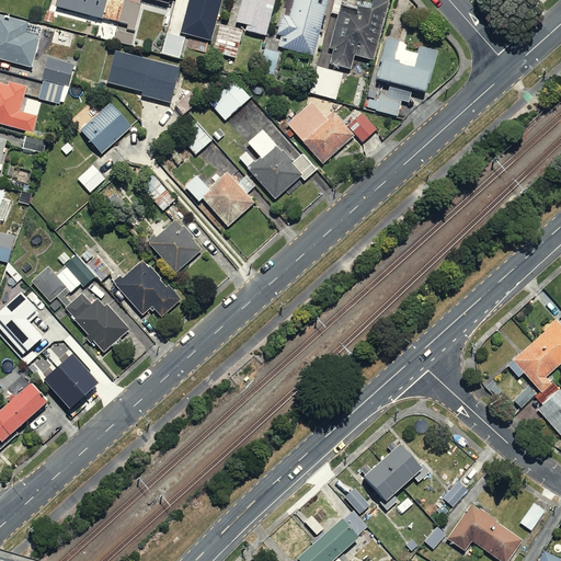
[(57,0),(56,6),(118,22),(124,0),(57,0)]
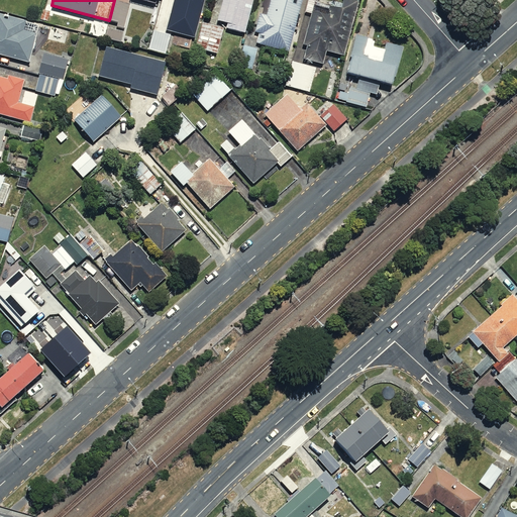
[(130,4),(115,0),(114,0),(110,19),(118,21),(117,26),(124,28),(130,4)]
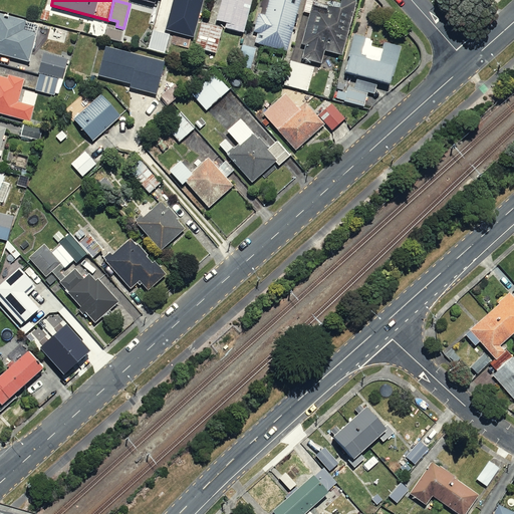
[(204,0),(173,0),(165,29),(194,37),(204,0)]
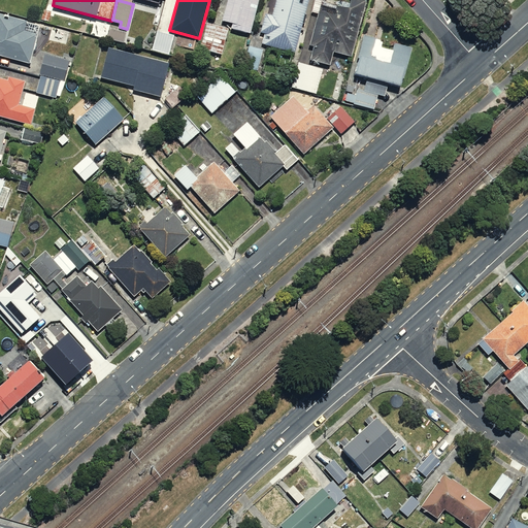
[(251,33),(259,0),(227,0),(222,21),(233,24),(232,28),(251,33)]
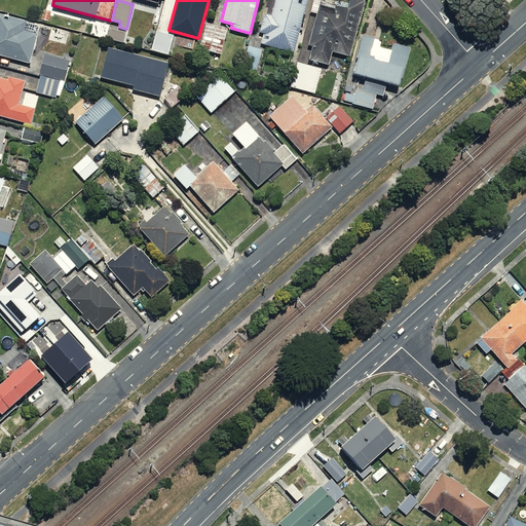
[(308,0),(275,0),(271,15),(264,13),(259,32),(264,34),(261,43),(295,52),(308,0)]
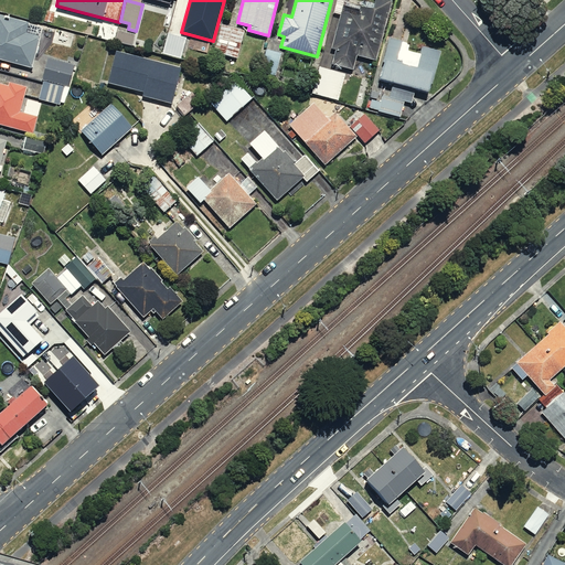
[(375,0),(373,8),(344,0),(336,0),(333,13),(341,14),(332,48),(337,50),(333,63),(354,68),(358,55),(377,61),(393,0),(375,0)]
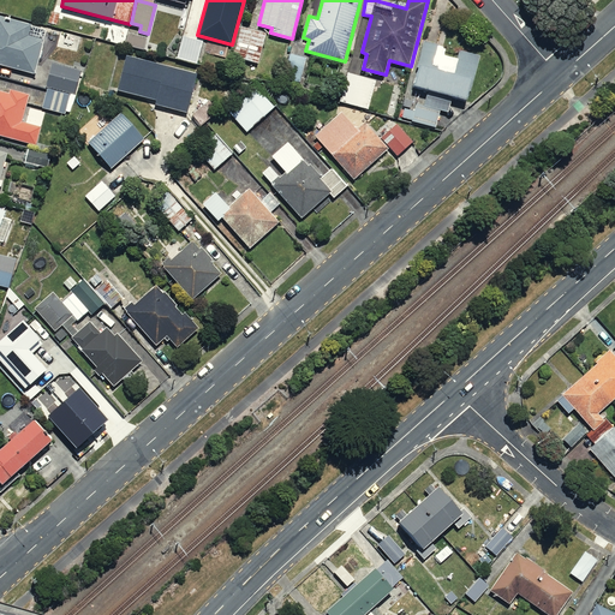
[(60,13),(52,11),(48,23),(57,25),(60,13)]
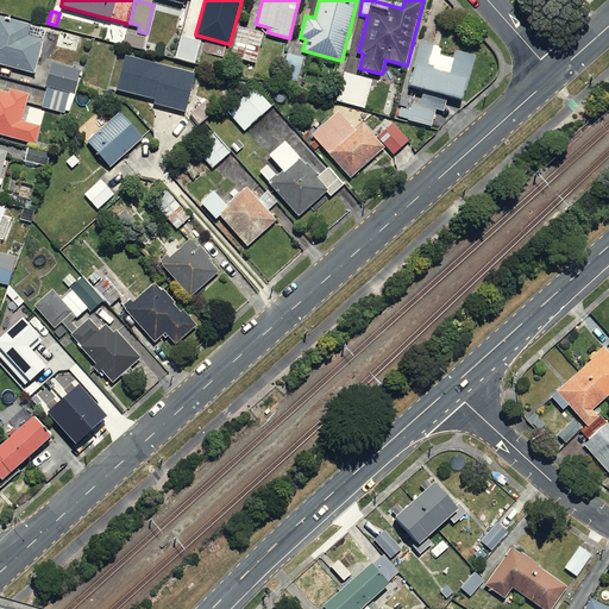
[(0,64),(35,74),(43,41),(27,36),(30,24),(0,16),(0,64)]
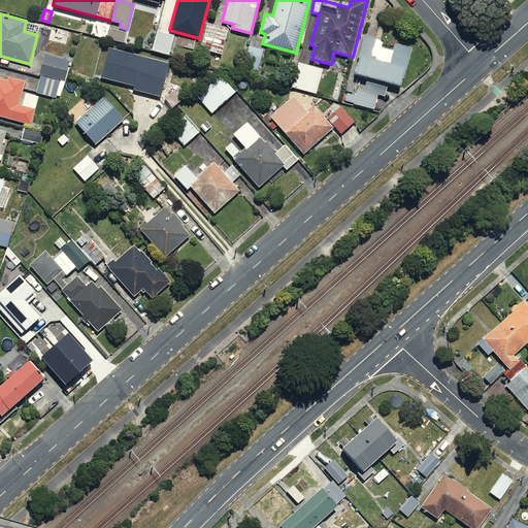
[(222,55),(229,28),(207,23),(200,50),(222,55)]
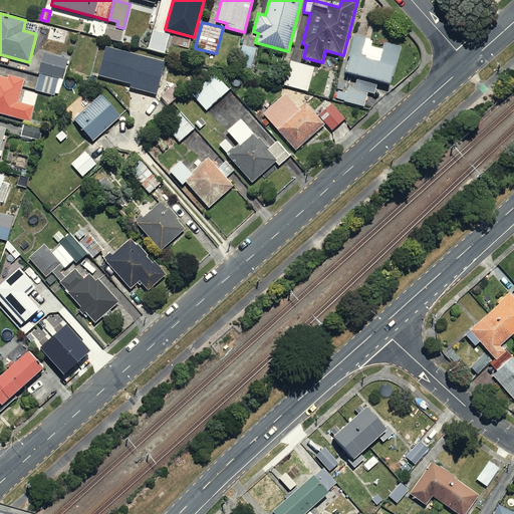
[(123,31),(107,27),(104,37),(120,41),(123,31)]
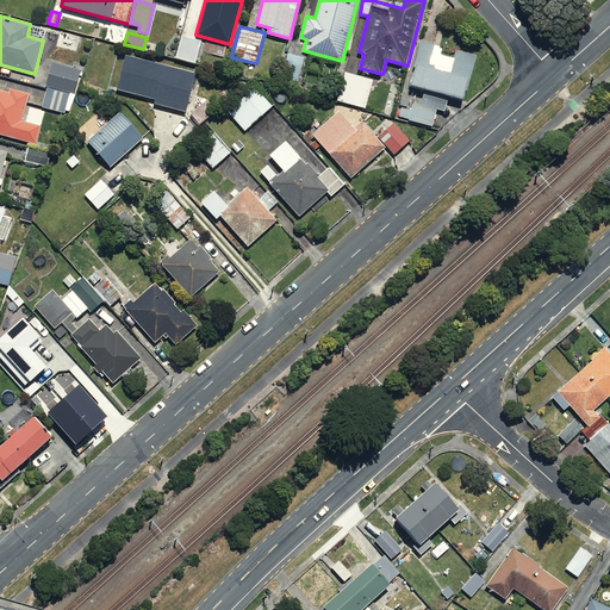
[(201,41),(182,36),(176,58),(195,63),(201,41)]
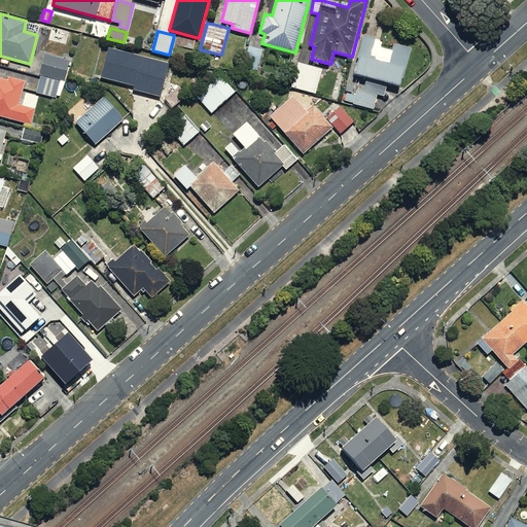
[(363,34),(353,73),(401,86),(412,47),(394,43),(392,50),(381,47),(383,39),(363,34)]
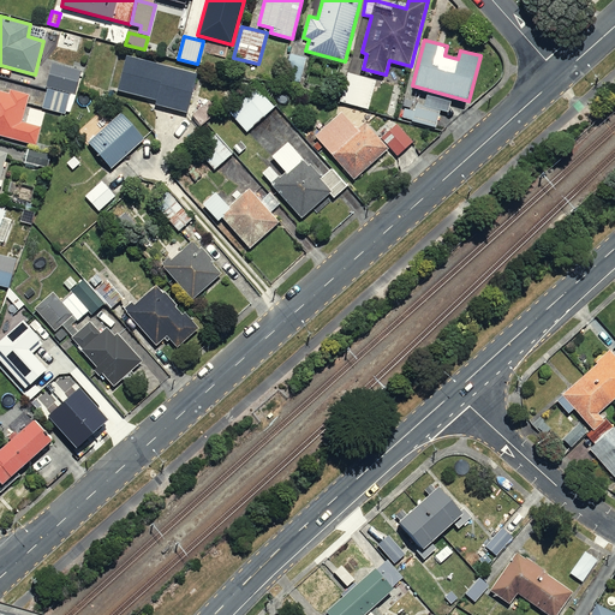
[(306,58),(291,54),(284,78),(300,82),(306,58)]
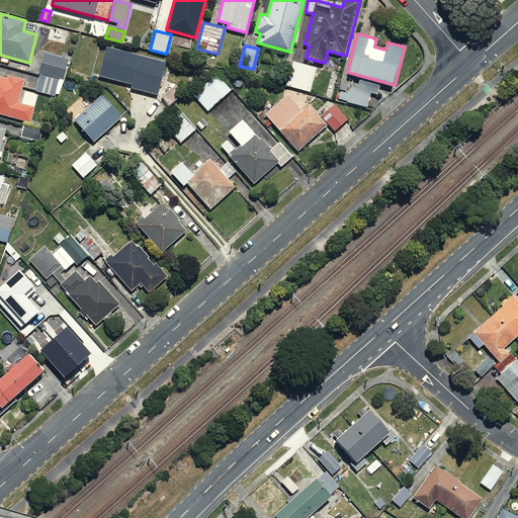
[(163,64),(102,47),(92,81),(154,98),(163,64)]
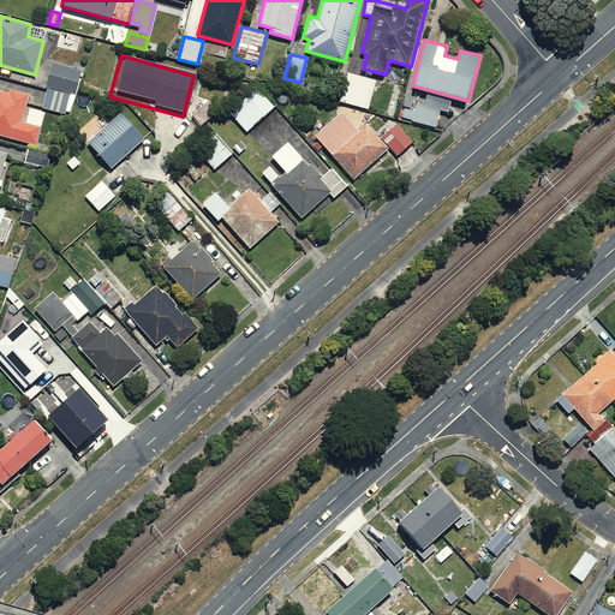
[(53,63),(47,87),(76,95),(82,71),(53,63)]
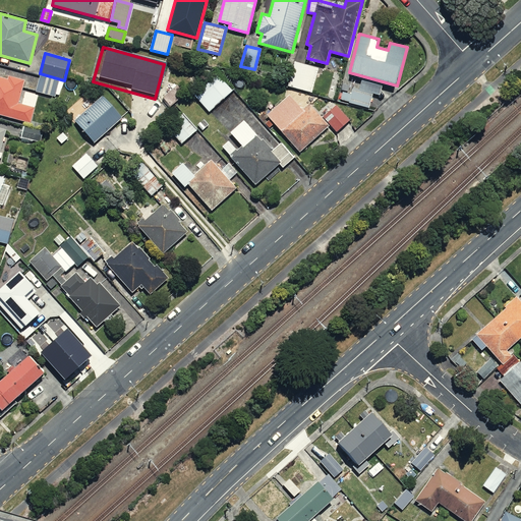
[(320,67),(295,61),(288,85),(313,93),(320,67)]
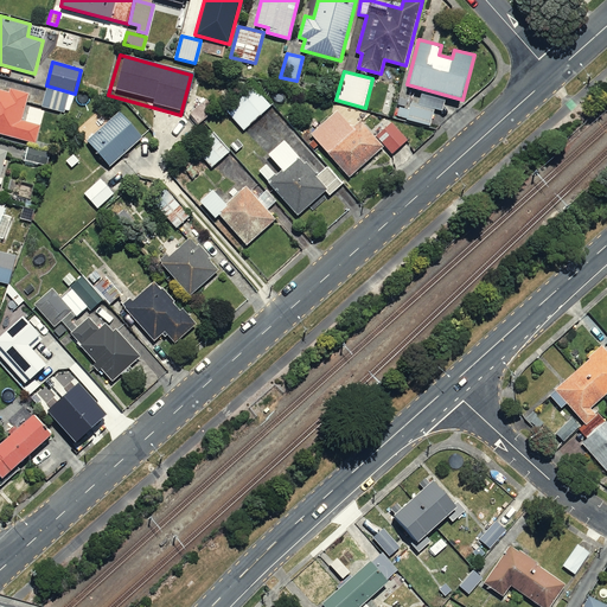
[(269,104),(250,81),(219,107),(238,131),(269,104)]
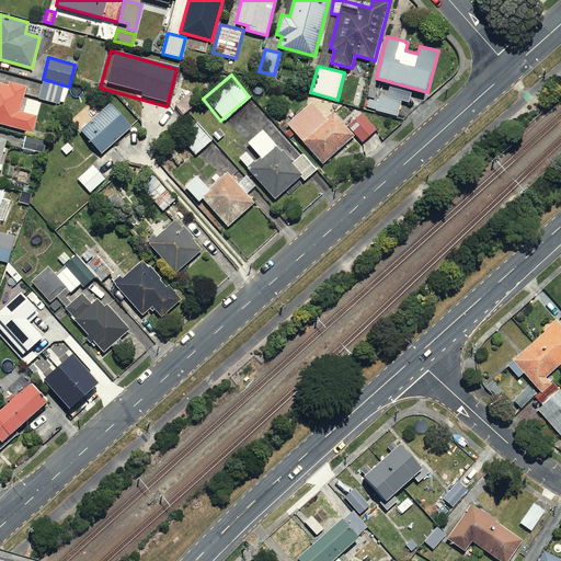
[(64,87),(44,81),(38,99),(59,104),(64,87)]
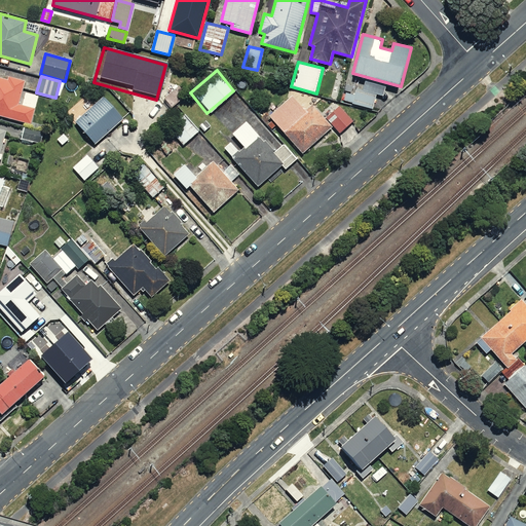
[(0,116),(29,124),(33,110),(17,106),(25,81),(9,77),(8,80),(0,77),(0,116)]
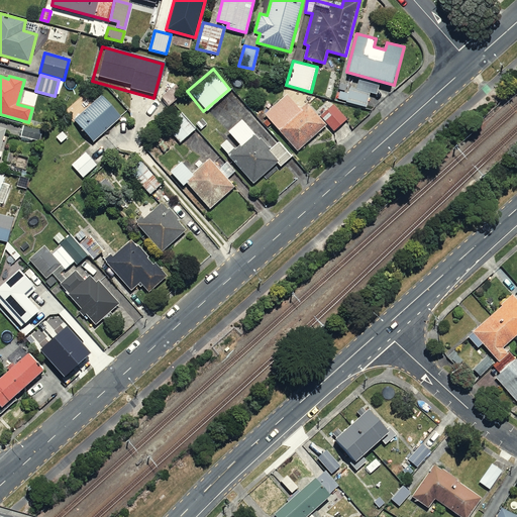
[(346,102),(367,107),(371,93),(377,95),(380,85),(358,80),(356,88),(351,86),(349,93),(340,91),(338,99),(346,101),(346,102)]
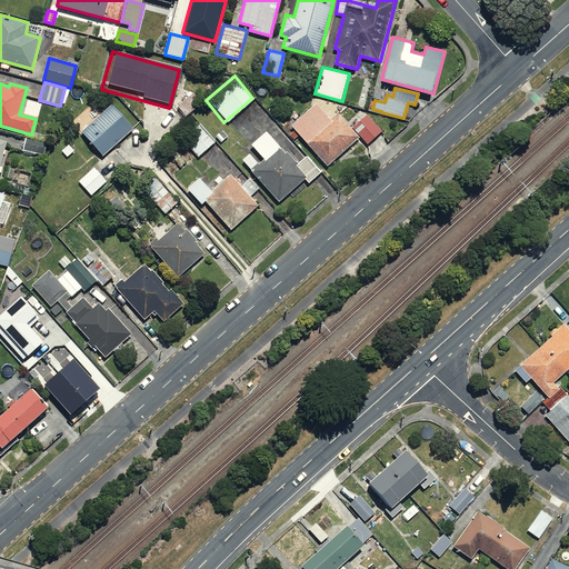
[(317,103),(291,126),(327,166),(360,138),(338,113),(331,119),(317,103)]
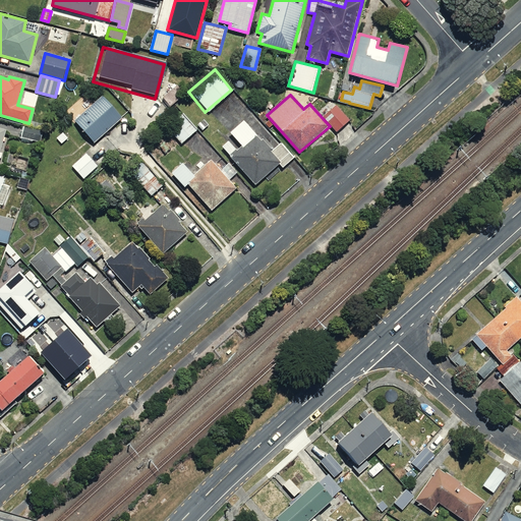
[(122,118),(102,96),(74,121),(95,143),(122,118)]
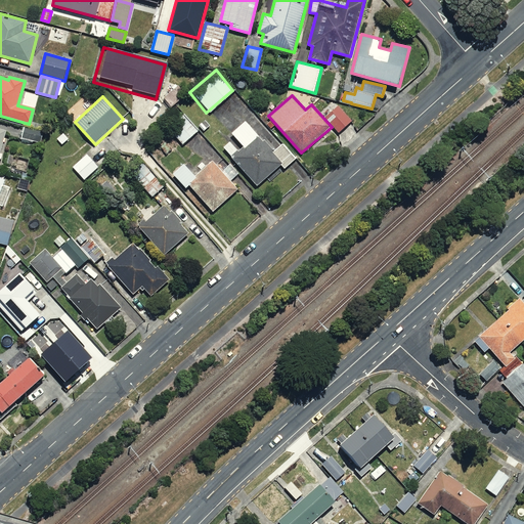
[(339,105),(324,118),(339,133),(352,121),(339,105)]
